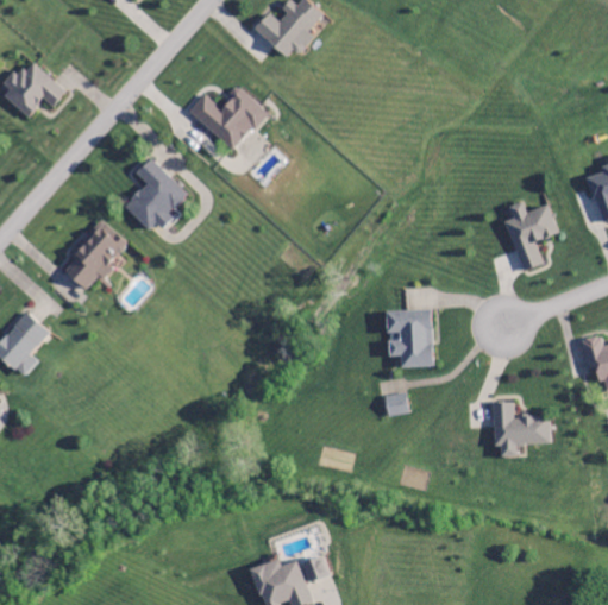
[(289,61),(312,36),(308,31),(324,13),(308,0),(301,0),(298,5),(293,0),(276,19),(269,12),(254,29),(289,61)]
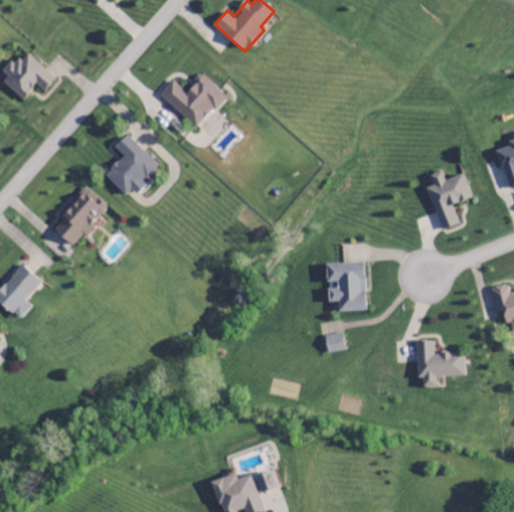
[(0,76),(23,99),(36,83),(43,91),(54,78),(24,50),(0,75),(0,76)]
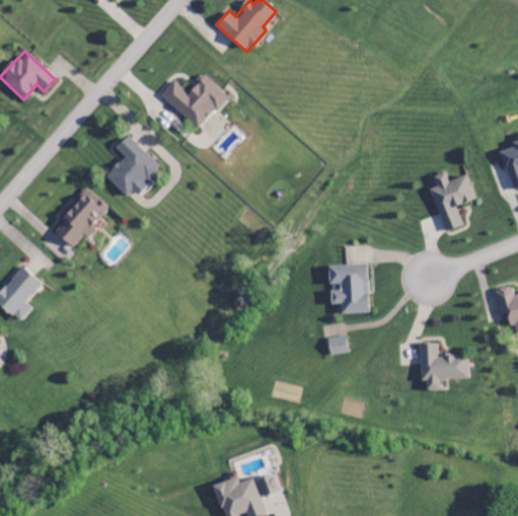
[(228,96),(203,74),(187,92),(173,80),(160,94),(199,129),(228,96)]
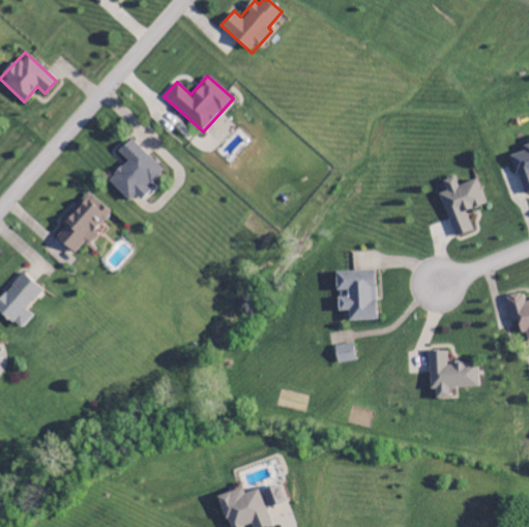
[(129,200),(136,194),(141,199),(150,188),(147,185),(163,169),(130,138),(117,151),(126,159),(108,180),(129,200)]
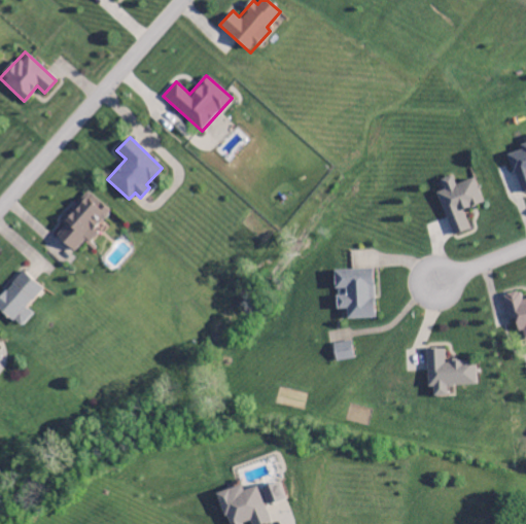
[(509,152),(521,191),(525,189),(525,137),(521,139),(524,148),(509,152)]
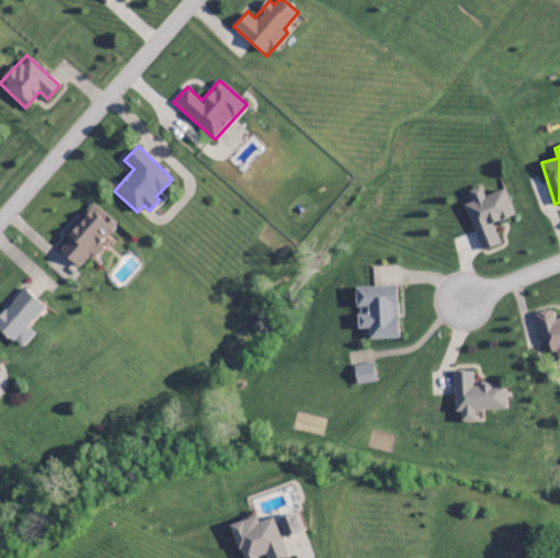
[(515,215),(505,189),(486,196),(482,186),(469,191),(473,202),(465,204),(482,250),(501,243),(493,223),(515,215)]
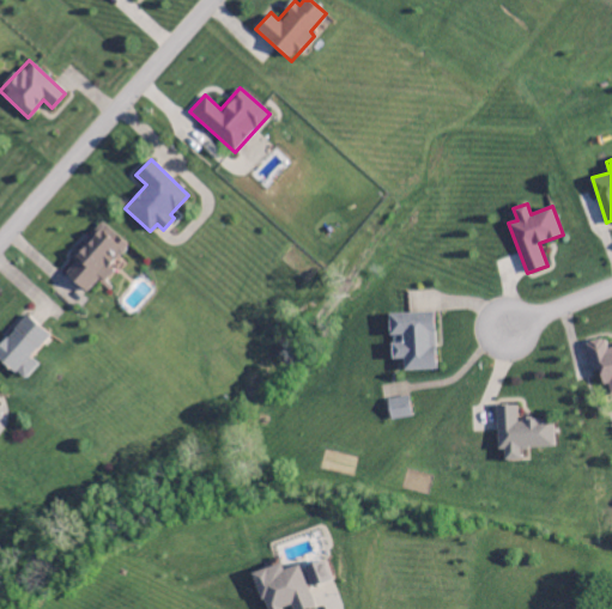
[(86,292),(97,280),(102,284),(114,269),(109,266),(128,245),(104,224),(62,270),(86,292)]
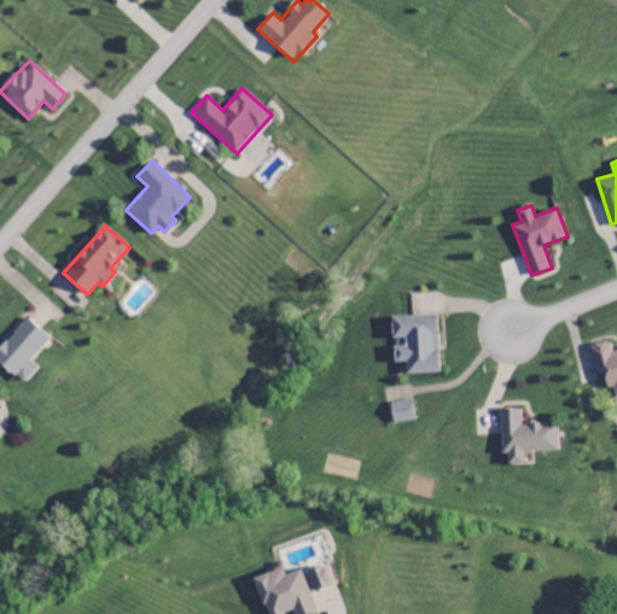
[(438,314),(394,316),(395,362),(407,362),(407,373),(440,372),(438,314)]
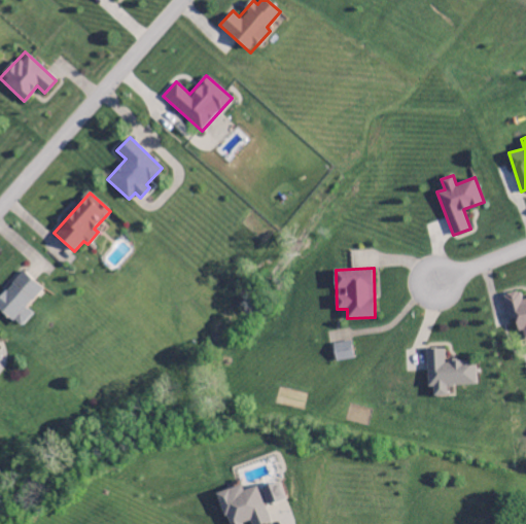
[(26,307),(42,288),(22,271),(0,295),(0,310),(20,327),(32,313),(26,307)]
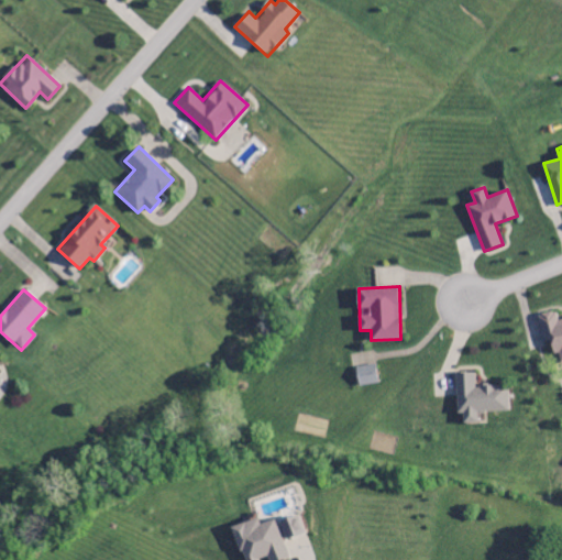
[(561,317),(558,318),(557,310),(538,315),(543,342),(553,340),(559,363),(561,362),(561,317)]
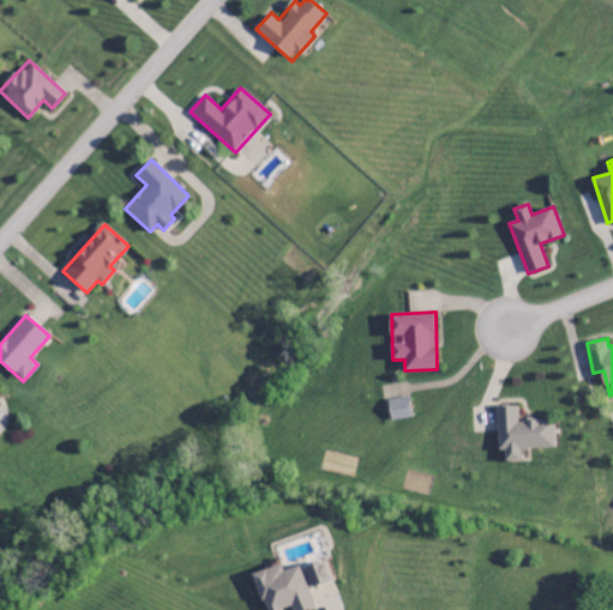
[(412,417),(409,396),(389,398),(391,420),(412,417)]
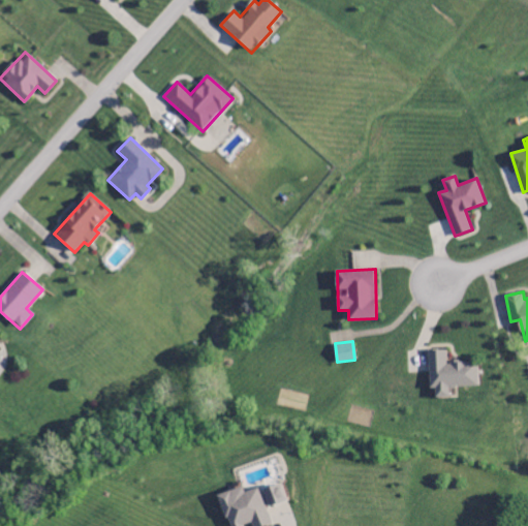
[(428,349),(430,389),(435,389),(435,398),(449,397),(449,388),(478,387),(478,362),(447,363),(446,349),(428,349)]
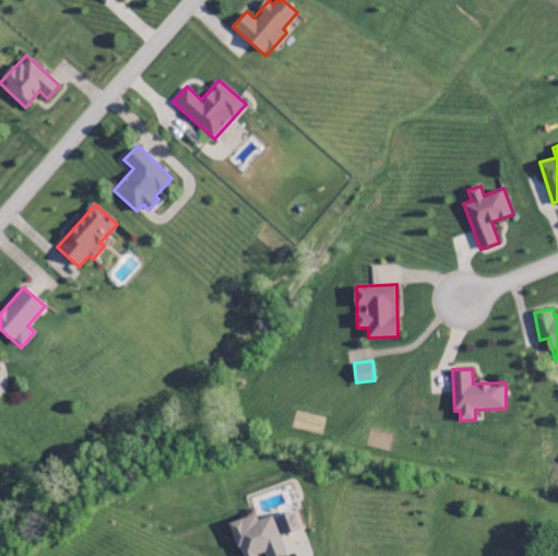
[(285,535),(304,529),(298,511),(279,518),(285,535)]
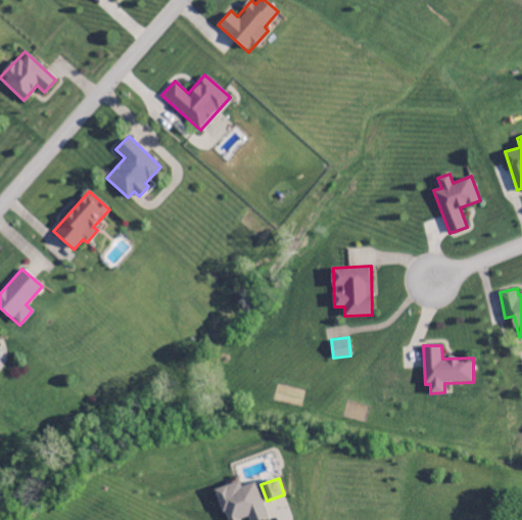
[(216,489),(226,519),(243,519),(249,518),(250,519),(264,519),(269,518),(256,481),(242,486),(240,480),(216,489)]
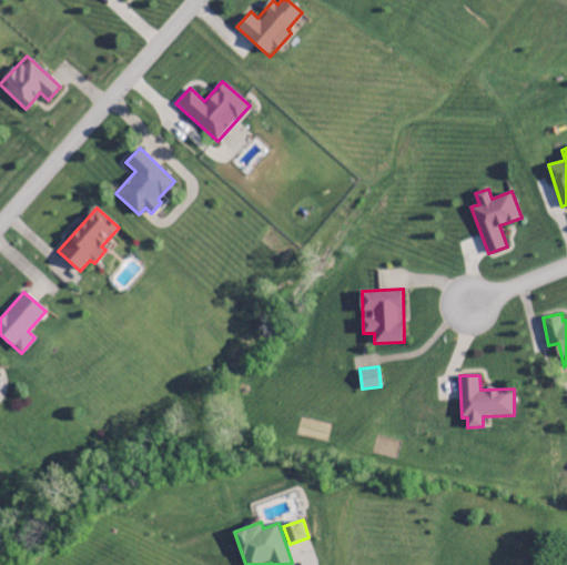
All buildings are outlined.
